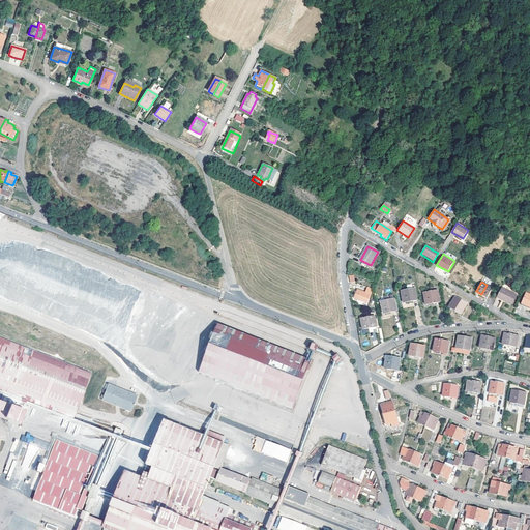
[(493,288),(487,285),(481,294),(484,296),(488,297),(493,288)]
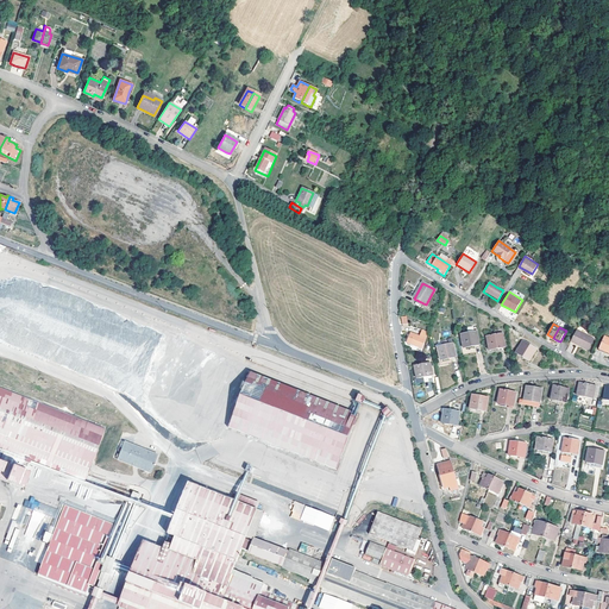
[(422,349),(428,332),(422,331),(420,337),(412,334),(407,344),(422,349)]
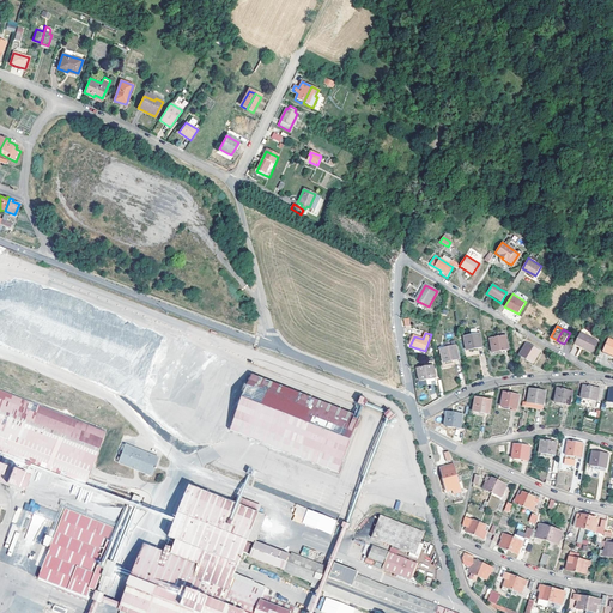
[(479,333),(463,337),(467,351),(483,347),(479,333)]
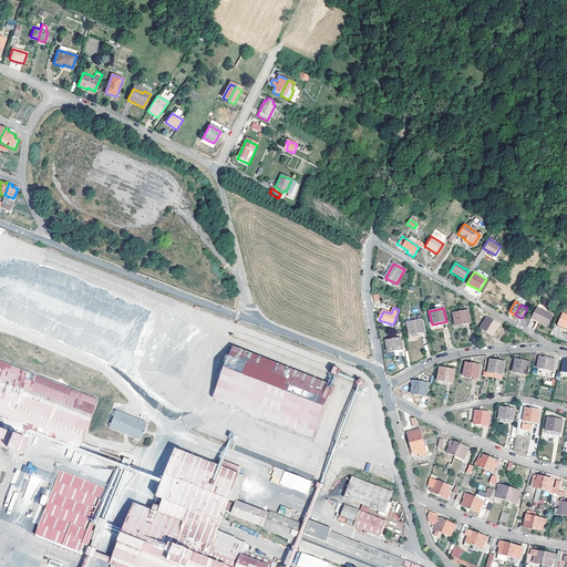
[(532,318),(538,321),(543,311),(536,308),(532,318)]
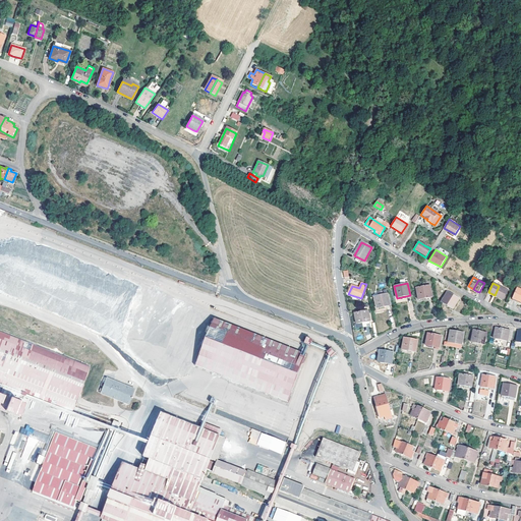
[(429,285),(416,288),(418,300),(432,297),(429,285)]
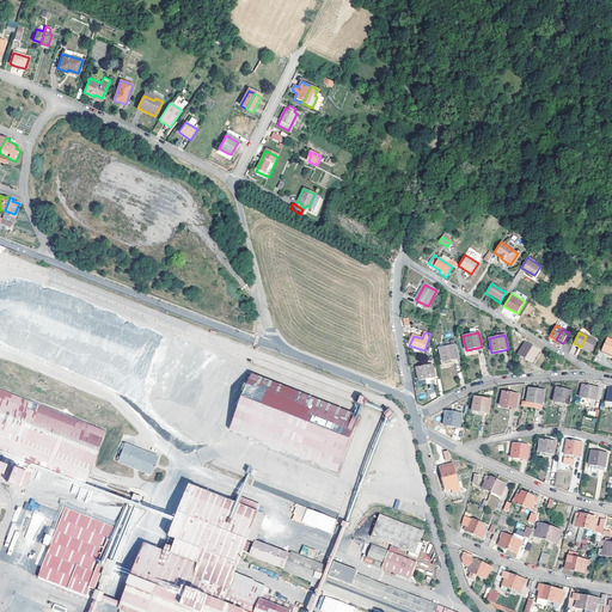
[(597,341),(586,336),(581,347),(582,347),(582,348),(591,352),(597,341)]
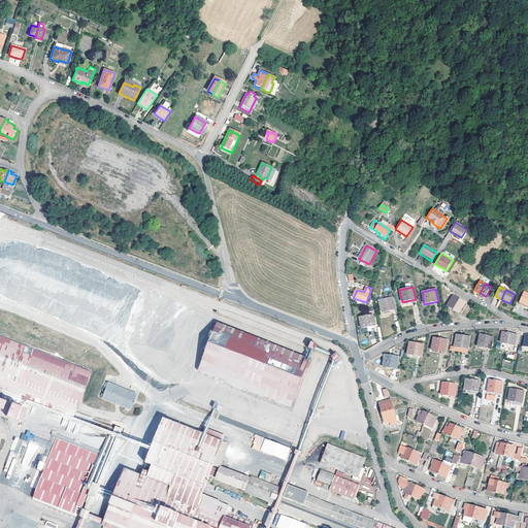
[(465,303),(453,296),(448,306),(459,314),(465,303)]
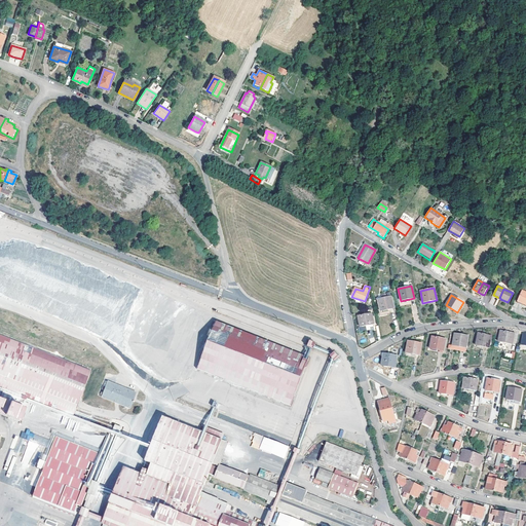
[(391,297),(377,299),(379,311),(393,309),(391,297)]
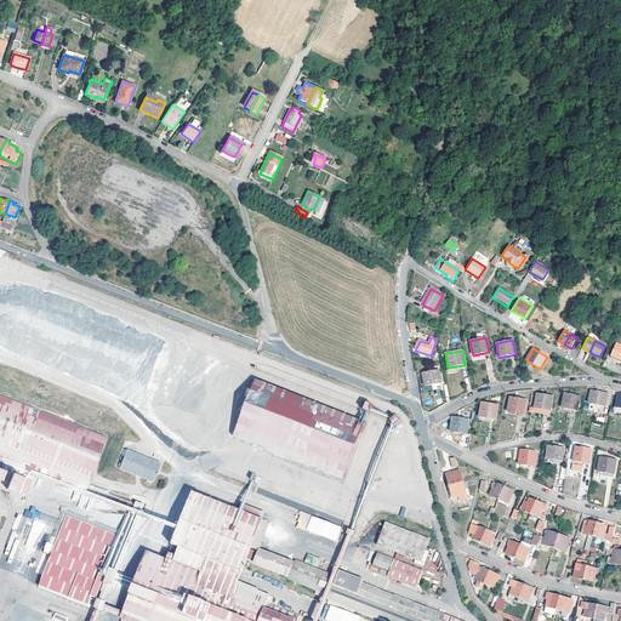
[(439,370),(422,374),(425,387),(442,383),(439,370)]
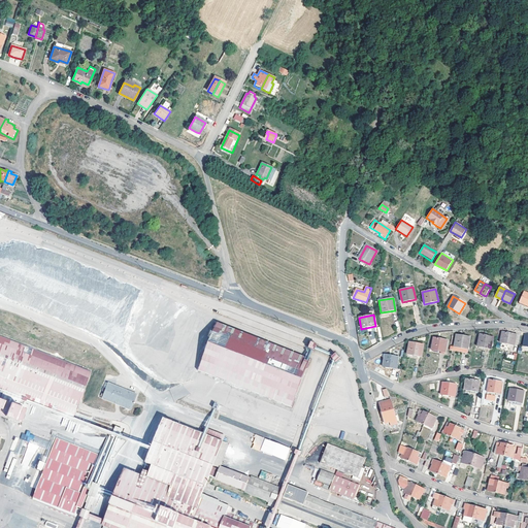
[(218,322),(198,370),(293,407),(312,359),(307,357),(218,322)]
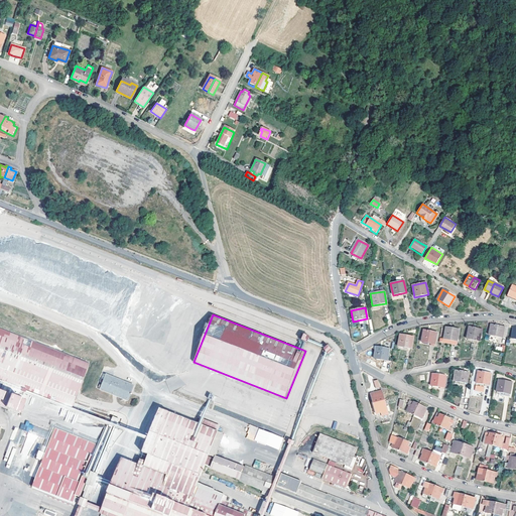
[(491,325),(489,336),(502,338),(504,328),(491,325)]
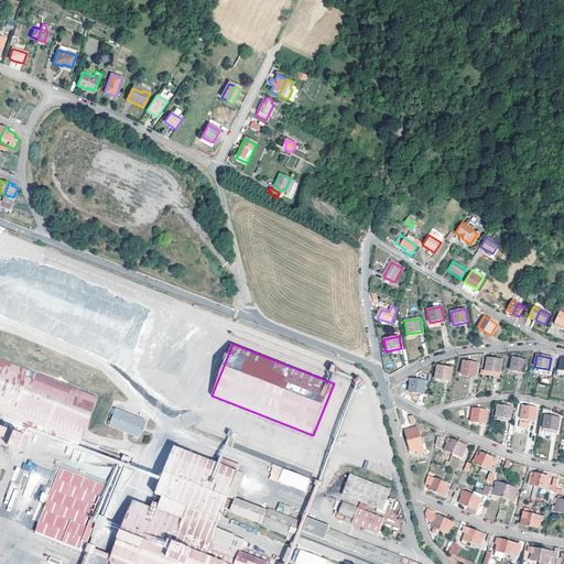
[(0,414),(10,419),(9,422),(6,429),(0,425),(0,442),(23,452),(29,437),(22,434),(23,431),(21,430),(22,426),(23,424),(78,445),(97,396),(0,358),(0,414)]
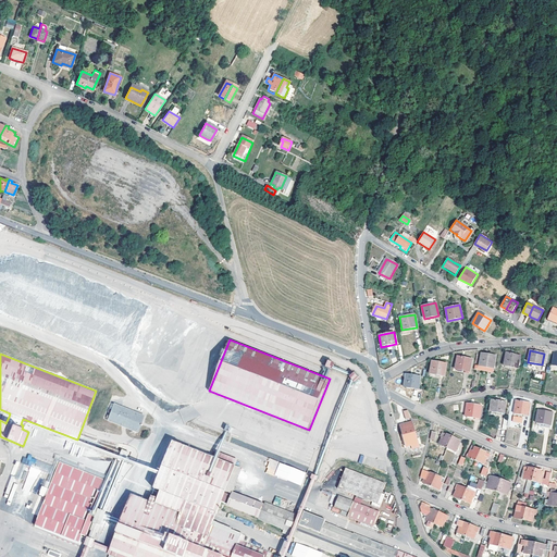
[(481,354),(479,366),(493,368),(495,356),(481,354)]
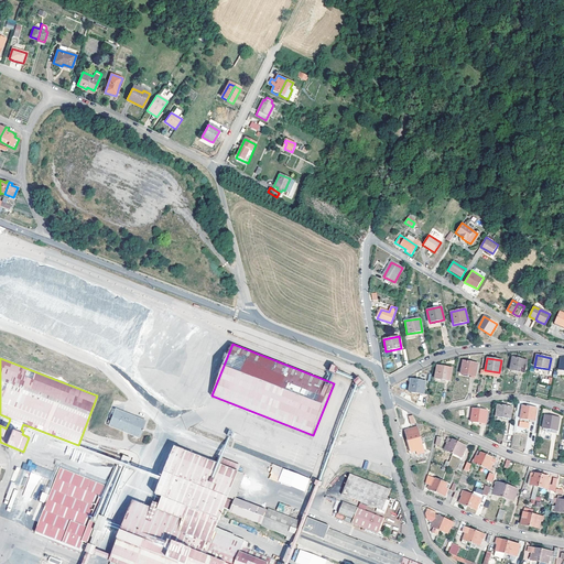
[(513,358),(510,370),(524,373),(528,361),(513,358)]
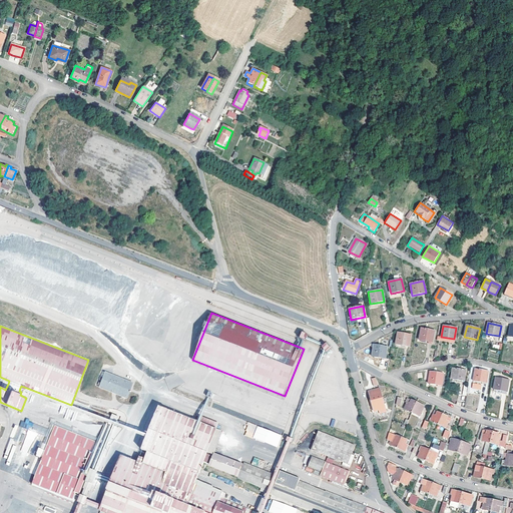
[(421,328),(419,340),(433,342),(435,330),(421,328)]
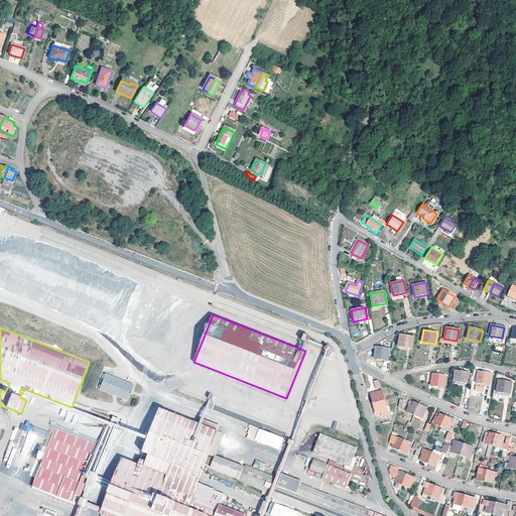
[(306,342),(309,336),(303,333),(300,339),(306,342)]
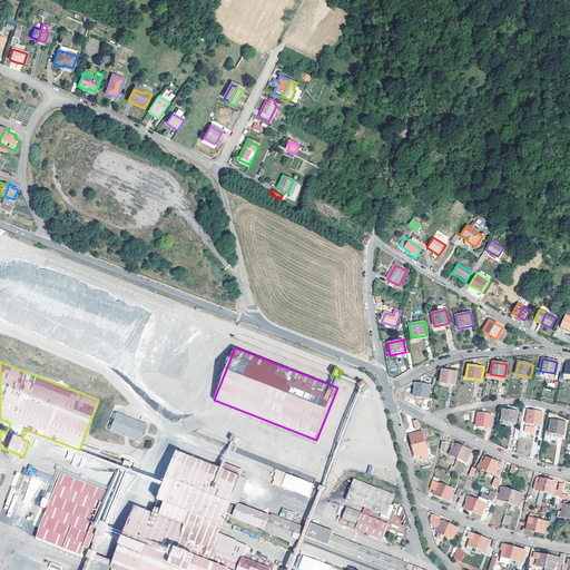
[(441,370),(439,382),(454,385),(457,372),(441,370)]
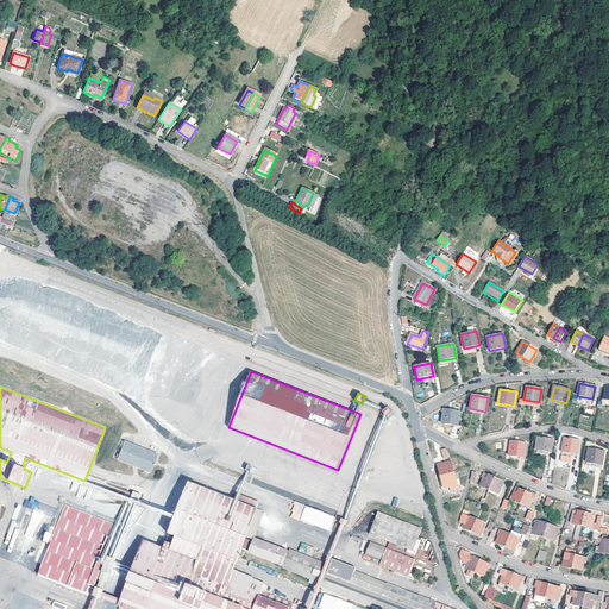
[(387,406),(381,410),(387,418),(393,413),(387,406)]
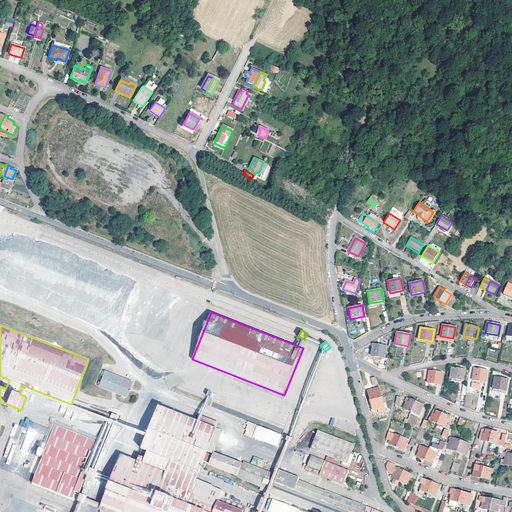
[(373,344),(371,356),(384,358),(386,346),(373,344)]
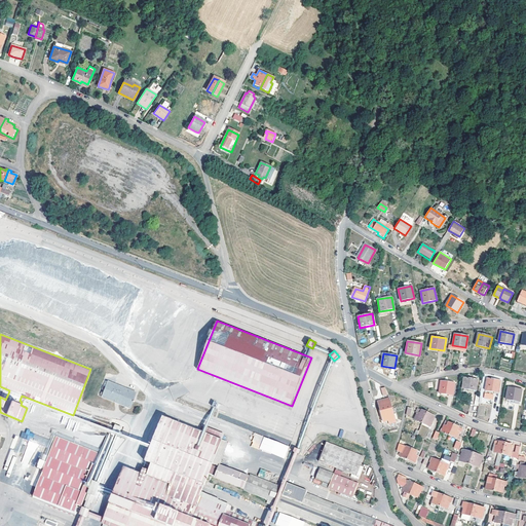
[(464,378),(462,388),(476,390),(478,380),(464,378)]
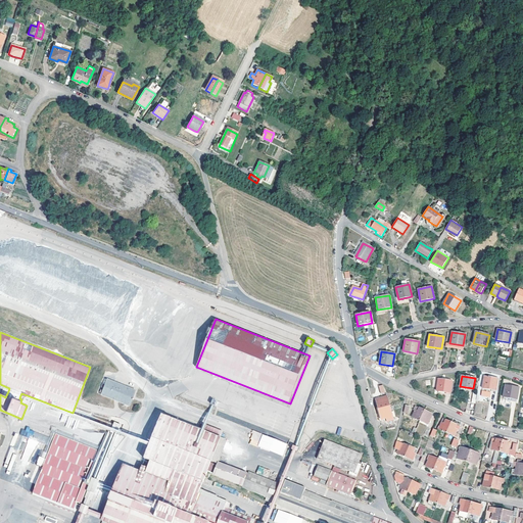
[(483,391),(489,391),(489,389),(495,390),(497,378),(484,376),(482,390),(483,391)]
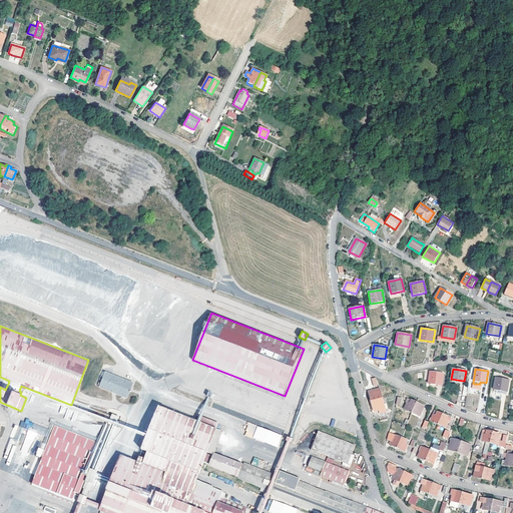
[(103,372),(97,386),(127,398),(133,384),(103,372)]
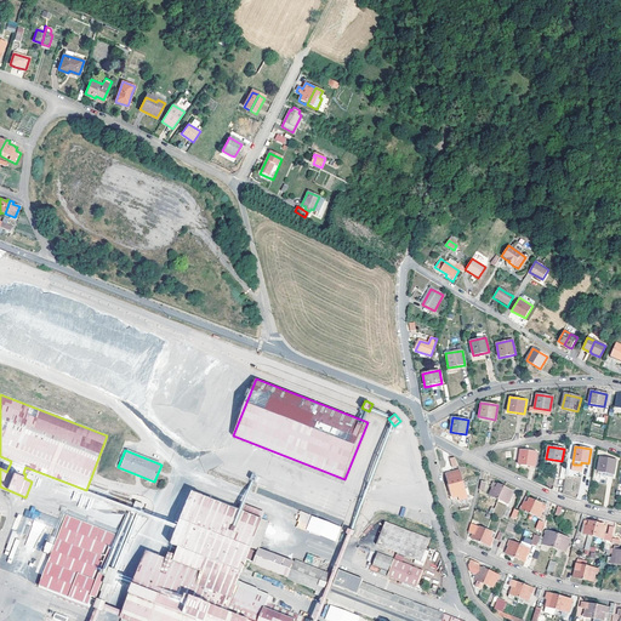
[(520,450),(518,463),(535,466),(536,453),(520,450)]
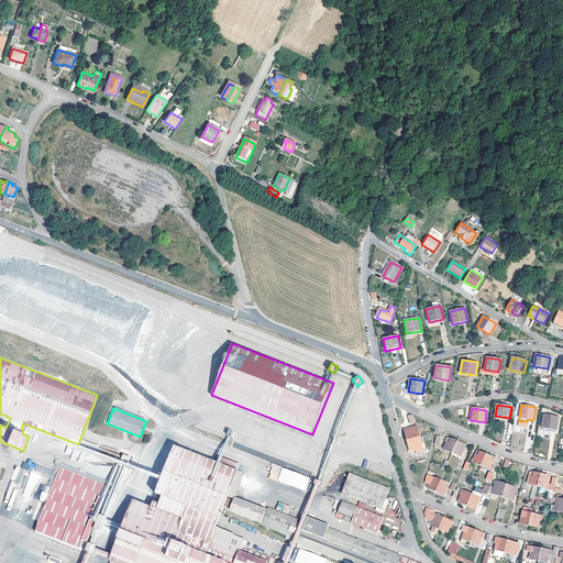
[(544,415),(542,427),(556,430),(559,417),(544,415)]
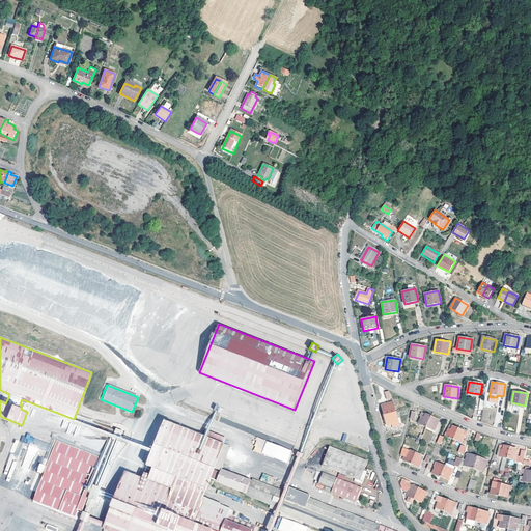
[(399,425),(398,420),(393,402),(382,406),(388,427),(393,426),(394,430),(400,428),(399,425)]
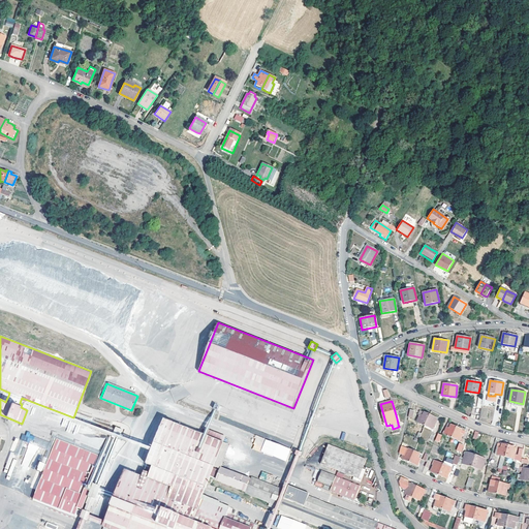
[(483,407),(479,415),(486,417),(488,409),(483,407)]
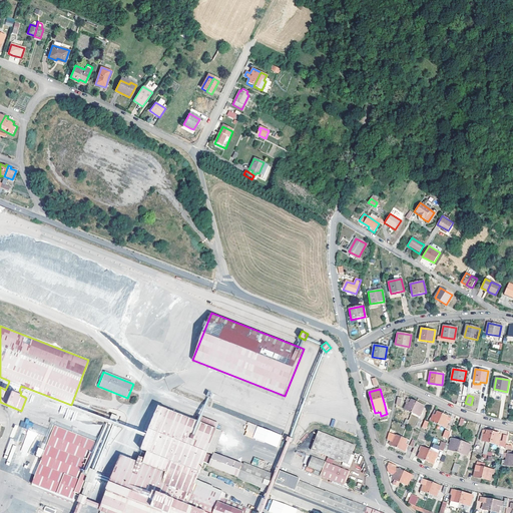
[(404,409),(412,413),(417,403),(408,398),(406,402),(407,403),(404,409)]
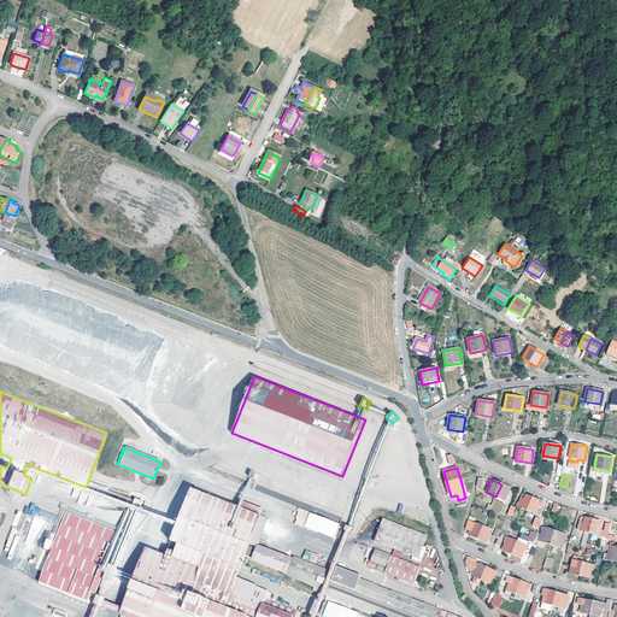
[(98,497),(97,492),(93,491),(92,494),(53,481),(52,483),(53,492),(54,488),(54,494),(62,497),(63,497),(68,498),(77,498),(78,504),(80,504),(87,504),(87,505),(101,504),(105,506),(107,505),(106,498),(125,505),(133,504),(101,494),(101,497),(98,497)]
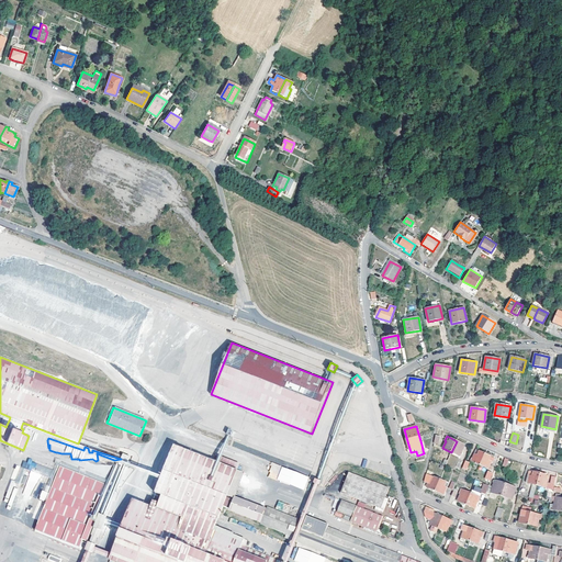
[(457,441),(451,452),(460,456),(464,445),(457,441)]
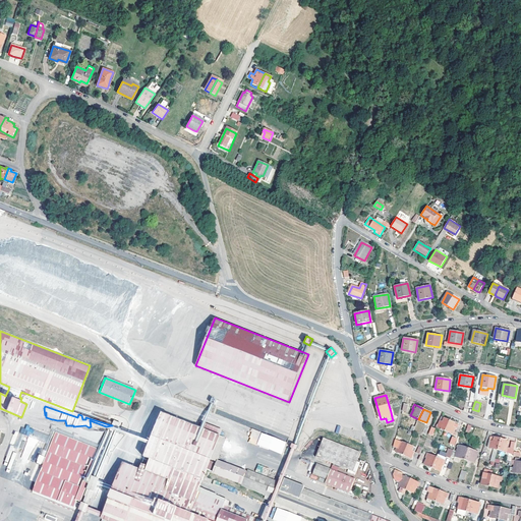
[(265,520),(229,507),(231,503),(226,501),(224,505),(199,496),(198,495),(204,482),(207,475),(209,476),(211,472),(208,471),(214,457),(218,446),(220,441),(223,433),(205,426),(203,431),(162,415),(151,444),(145,459),(151,461),(146,474),(123,465),(104,516),(103,519),(107,520),(265,520)]
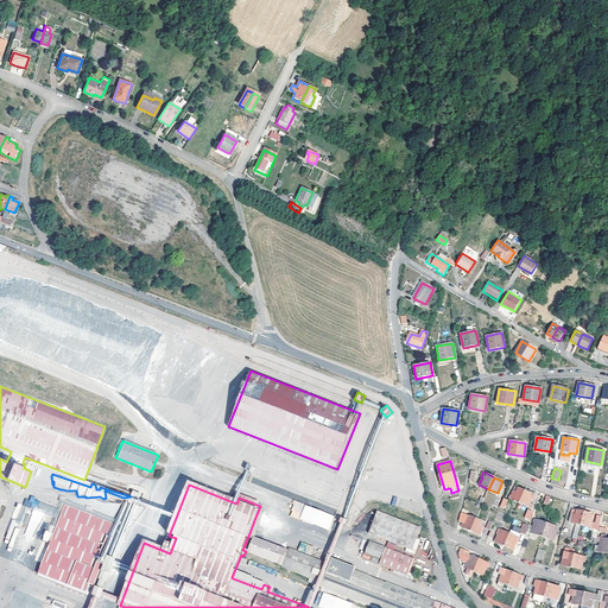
[(510,499),(519,504),(520,502),(525,492),(515,487),(512,496),(510,499)]
